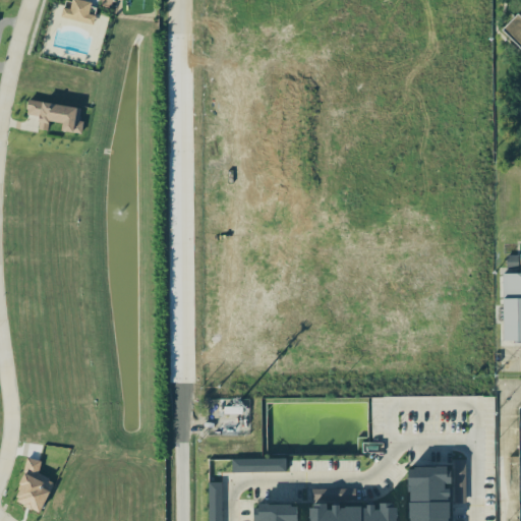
[(70,0),(69,8),(62,7),(60,17),(93,24),(95,14),(88,13),(91,2),(81,0),(70,0)]
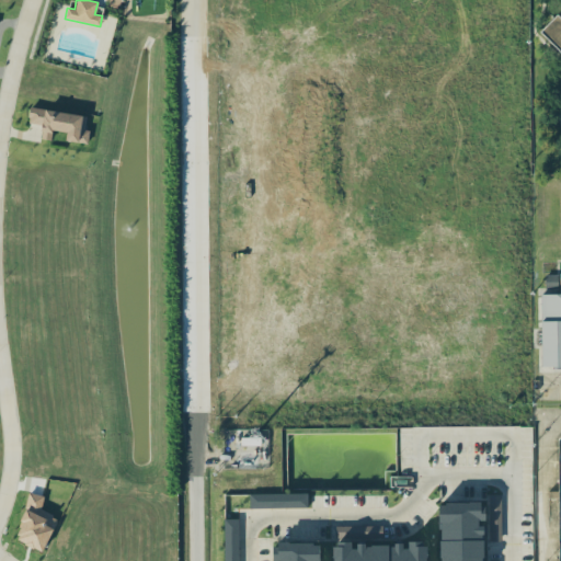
[(86,116),(30,107),(27,123),(42,125),(39,138),(50,140),(52,130),(67,133),(65,140),(87,144),(89,129),(83,128),(86,116)]
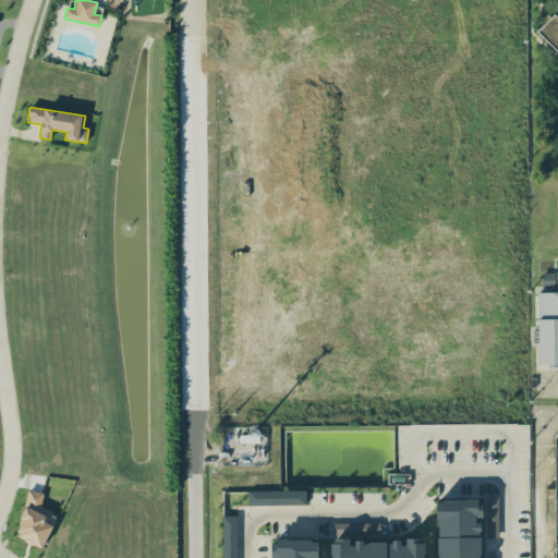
[(557,292),(540,292),(540,365),(557,365),(557,292)]
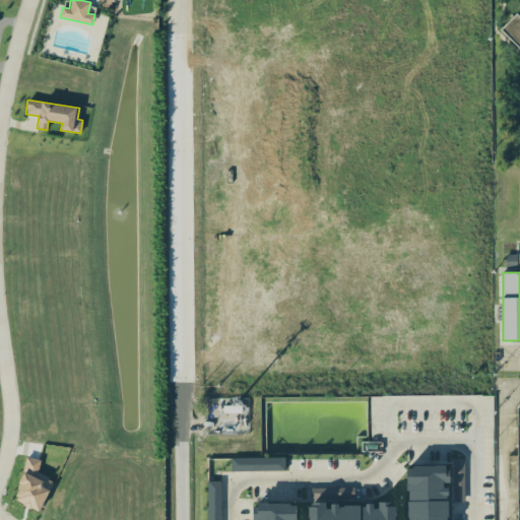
[(519,519),(519,404),(516,408),(517,454),(507,454),(508,489),(517,489),(517,519),(519,519)]
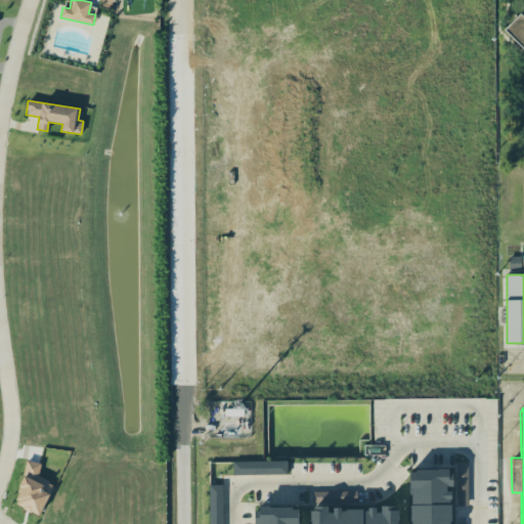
[(232,475),(287,474),(287,461),(232,462),(232,475)]
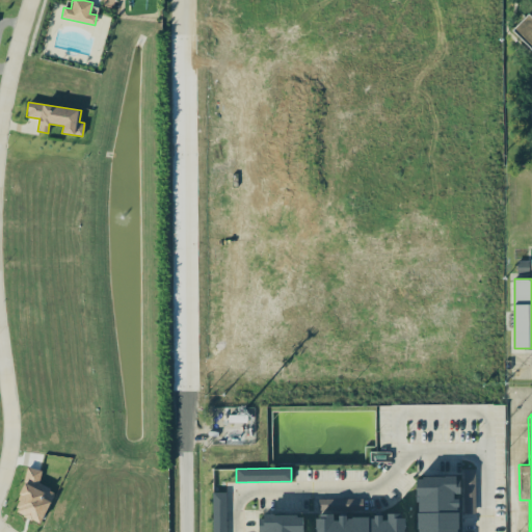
[(475,470),(463,470),(463,513),(474,513),(475,470)]
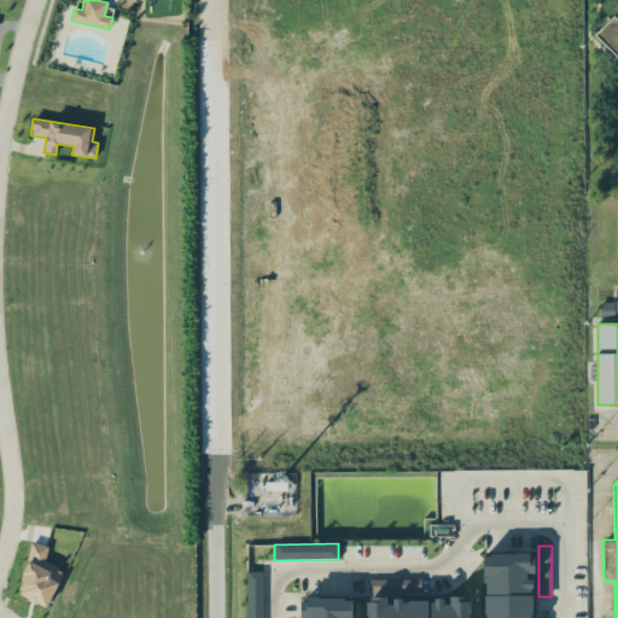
[(484,617),(484,560),(532,560),(532,617),(484,617)]
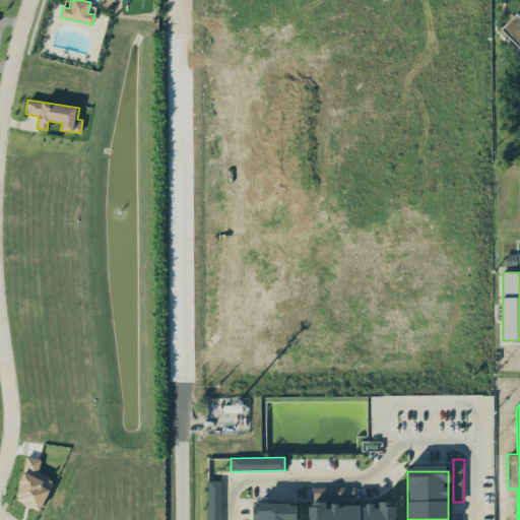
[(206,519),(219,519),(219,480),(206,481),(206,519)]
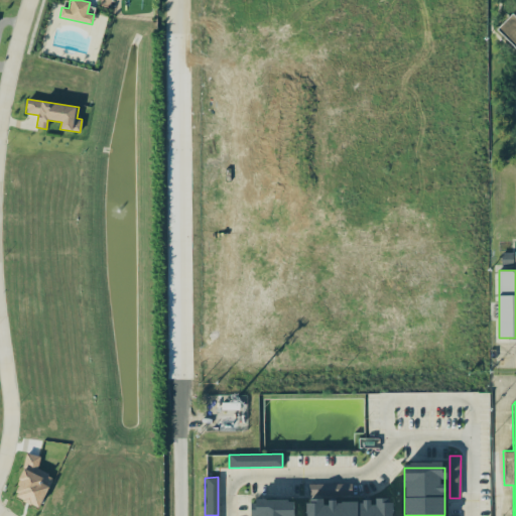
[(252,515),(252,503),(293,503),(293,515),(252,515)]
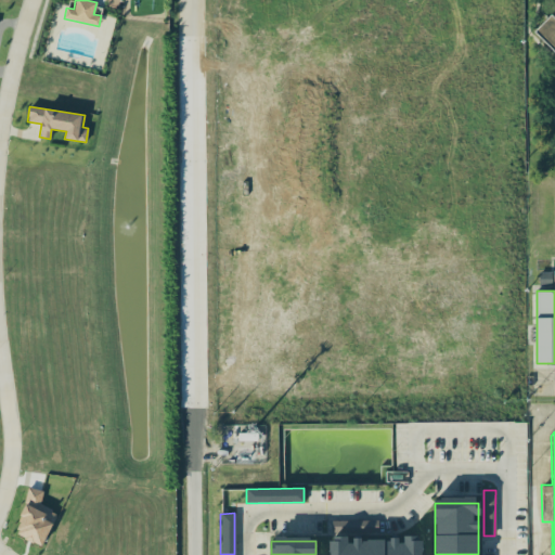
[(330,554),(330,543),(422,543),(422,554),(330,554)]
